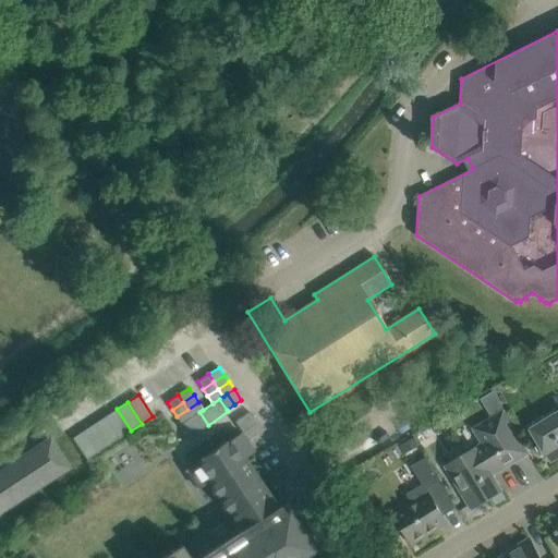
[(187,410),(192,416),(199,412),(203,410),(198,402),(187,410)]
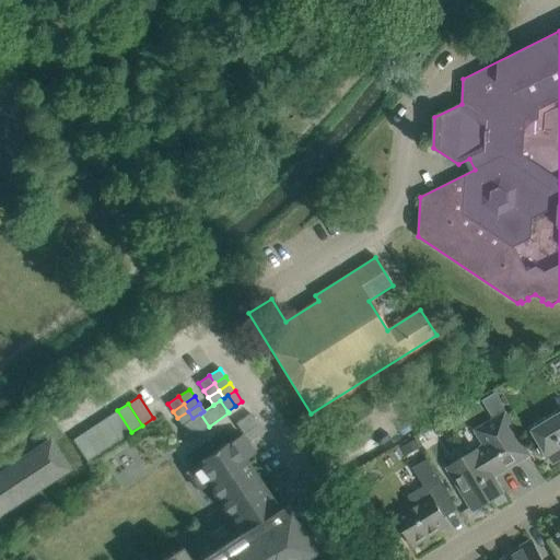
[(120,440),(131,432),(117,410),(106,418),(120,440)]
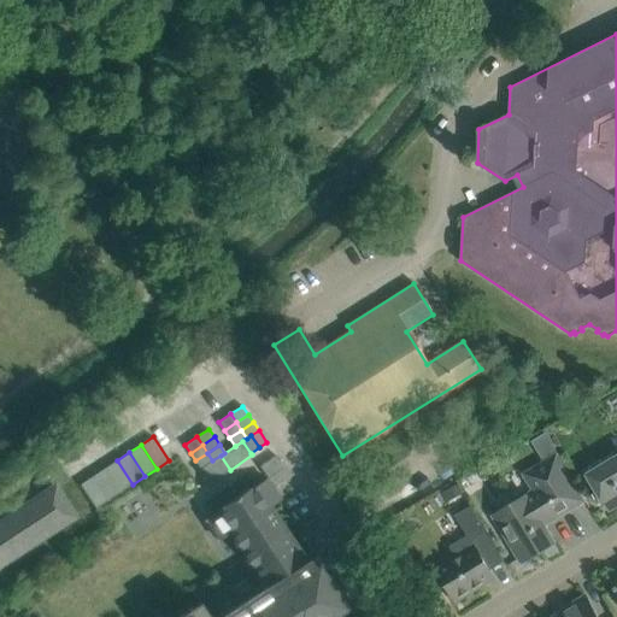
[(195,460),(200,469),(212,460),(207,453),(195,460)]
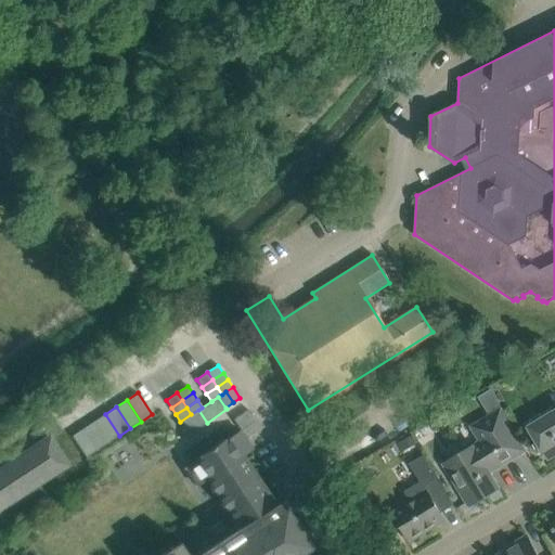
[(489,472),(515,456),(527,449),(516,430),(503,408),(473,426),(481,440),(444,462),(459,487),(469,505),(499,488),(489,472)]
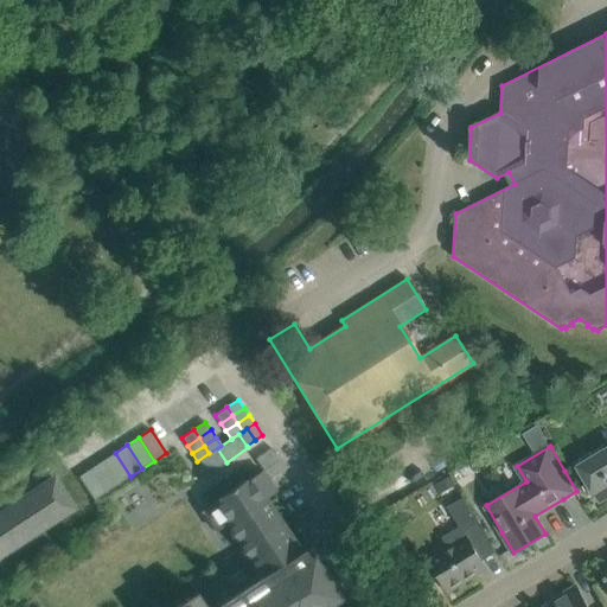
[(197,461),(196,462),(205,477),(227,462),(217,448),(209,453),(197,461)]
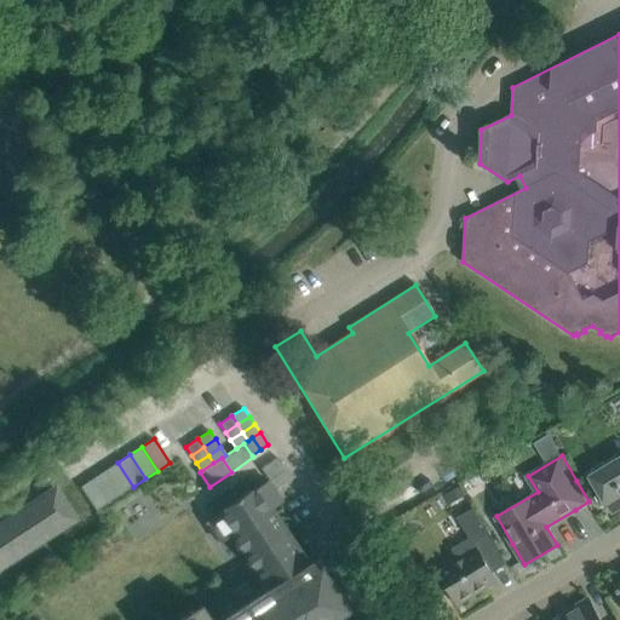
[(277,458),(269,463),(277,475),(285,470),(277,458)]
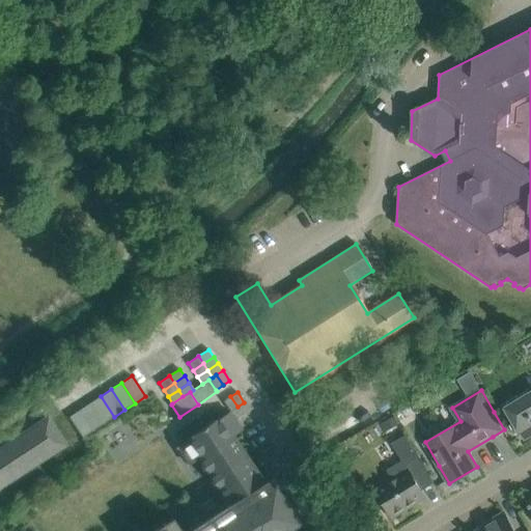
[(530,392),(505,409),(513,421),(524,439),(530,434),(530,392)]
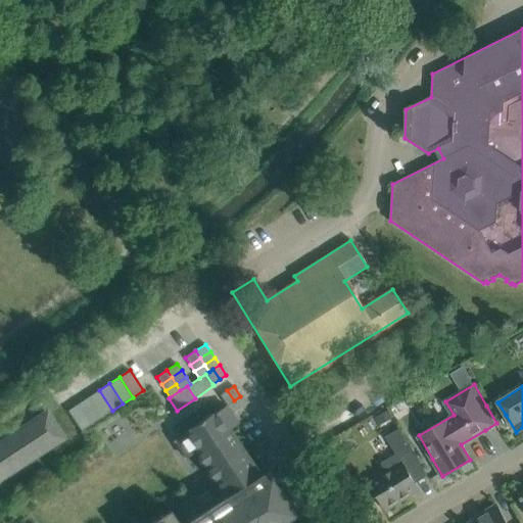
[(102,418),(112,411),(99,390),(89,397),(102,418)]
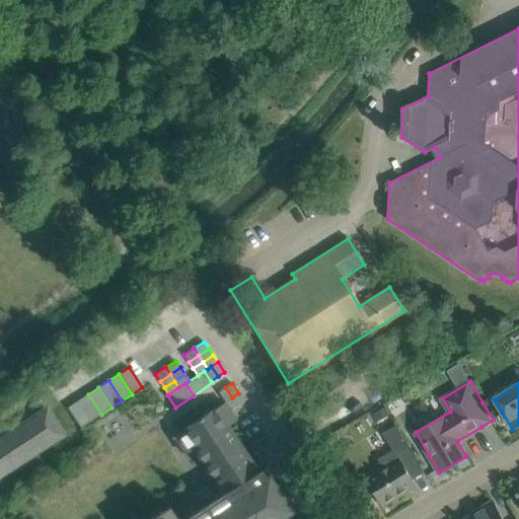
[(225,402),(232,397),(225,387),(219,392),(225,402)]
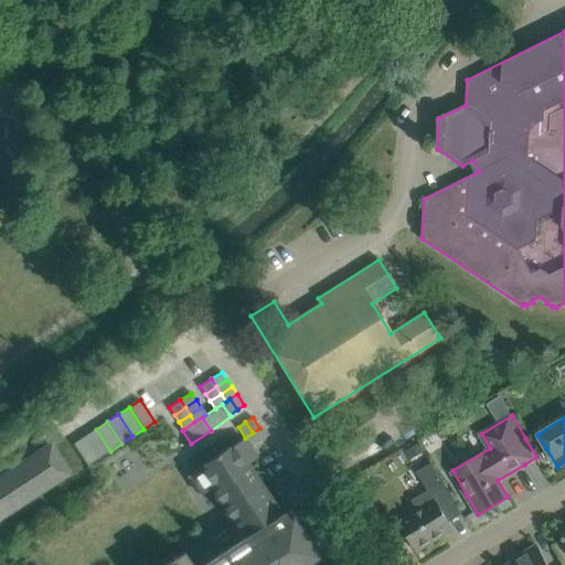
[(99,458),(110,451),(96,429),(85,436),(99,458)]
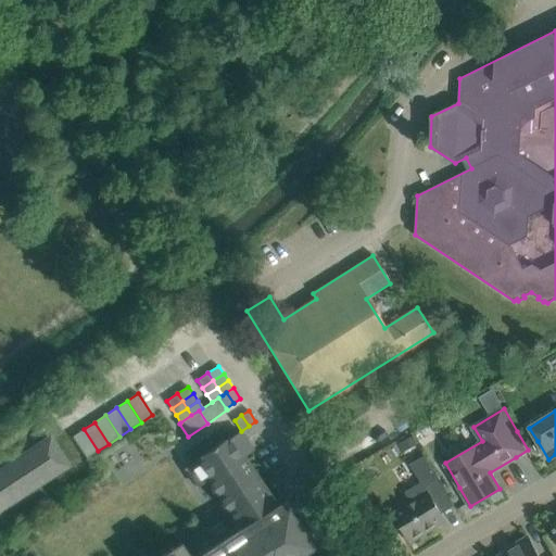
[(87,458),(98,451),(84,429),(73,437),(87,458)]
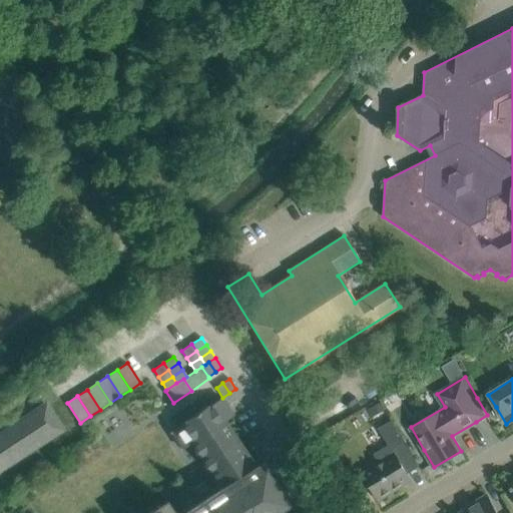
[(213,482),(218,490),(258,464),(251,456),(247,459),(222,422),(233,415),(222,398),(206,408),(205,407),(185,420),(186,422),(170,432),(181,450),(192,442),(217,479),(213,482)]
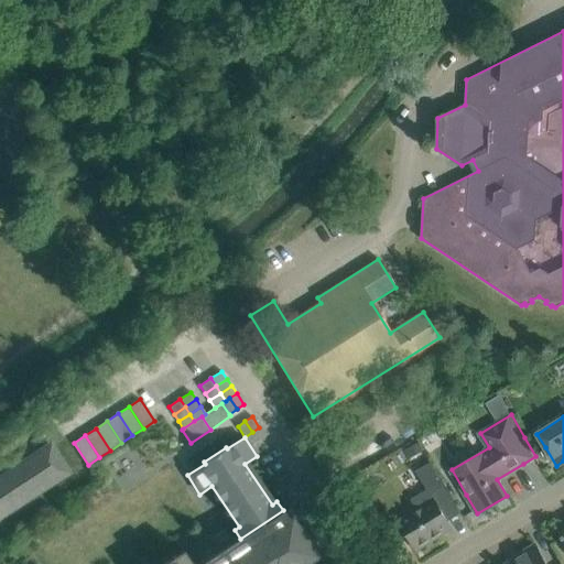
[(418,442),(404,449),(410,458),(423,451),(418,442)]
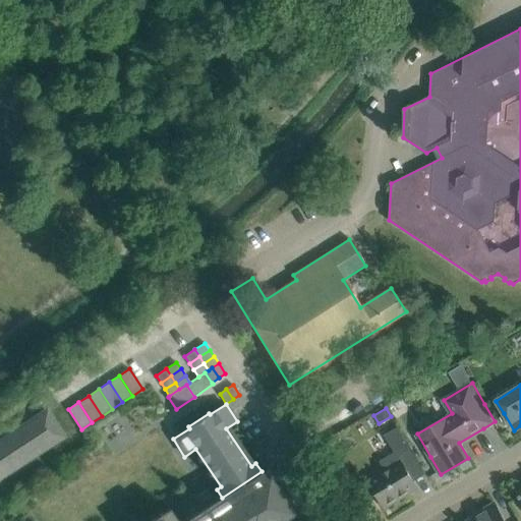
[(0,520),(0,475),(22,461),(25,466),(37,459),(34,454),(62,436),(46,412),(0,442),(0,520)]
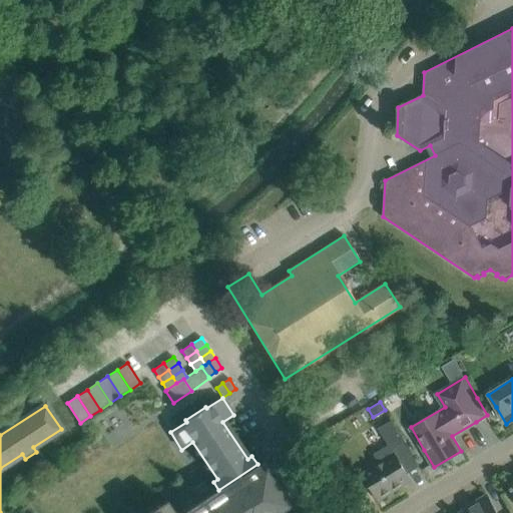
[(406,470),(417,463),(407,446),(392,420),(379,428),(389,444),(374,453),(379,461),(363,471),(368,481),(366,483),(372,491),(374,490),(379,500),(411,481),(406,470)]
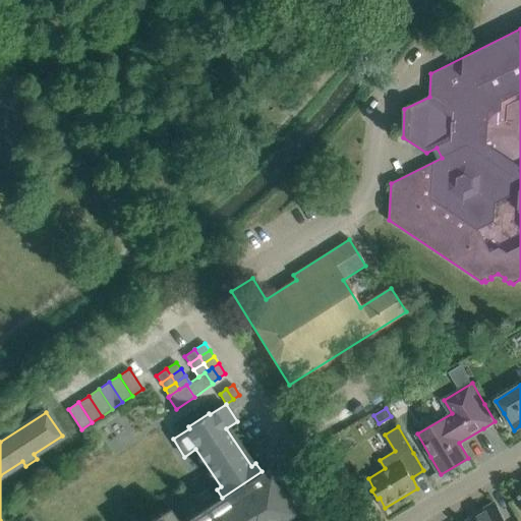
[(275,520),(288,513),(262,471),(222,498),(186,520),(177,520),(169,508),(149,520),(275,520)]
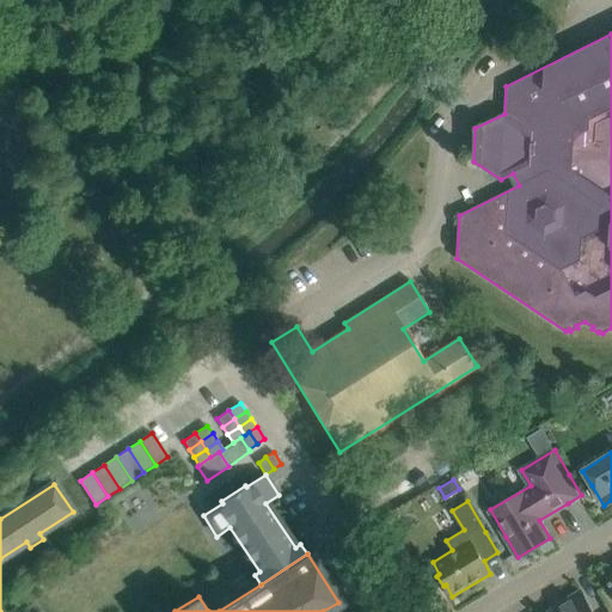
[(593,611),(594,611),(582,592),(562,603),(563,605),(550,611),(593,611)]
